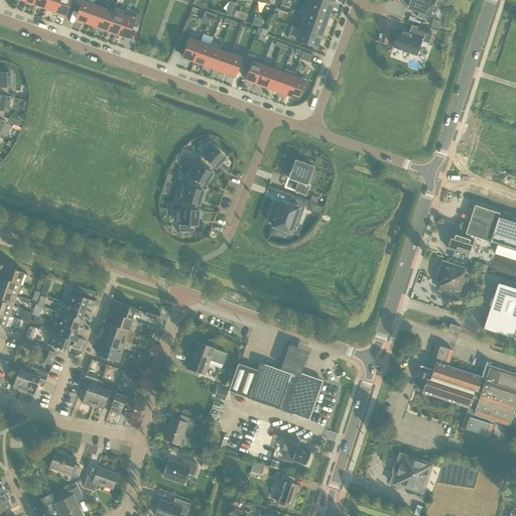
[(46,0),(44,7),(54,11),(57,0),(46,0)]
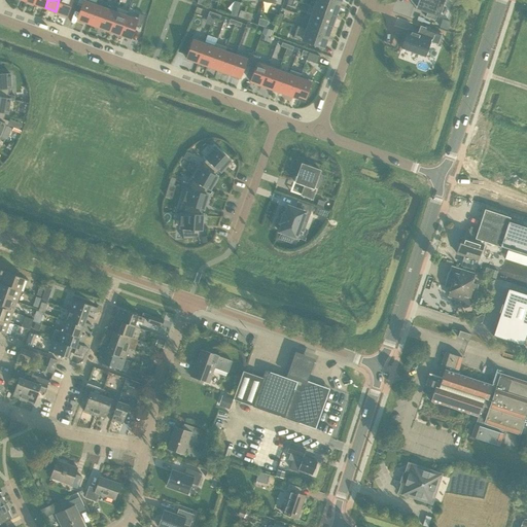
[(59,0),(56,11),(66,15),(71,2),(76,3),(76,0),(59,0)]
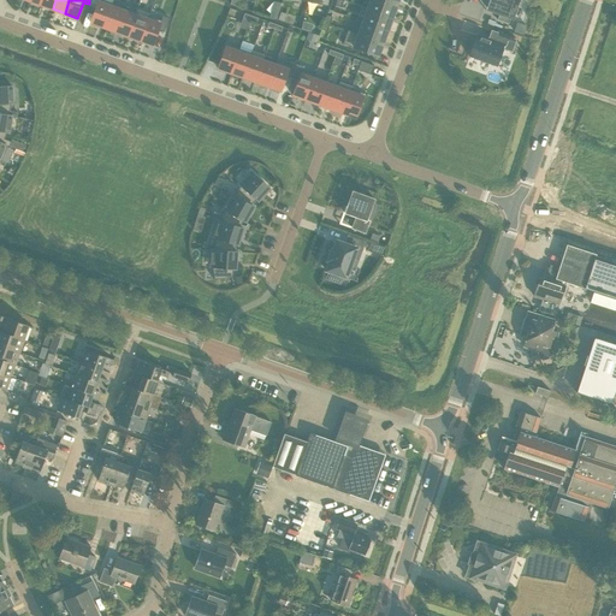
[(102,0),(98,0),(90,23),(104,28),(111,6),(112,4),(102,0)]
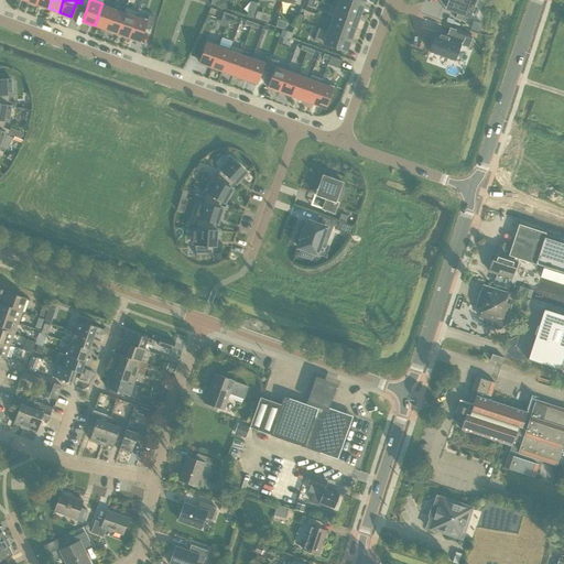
[(361,4),(348,0),(339,0),(337,9),(358,15),(361,4)]
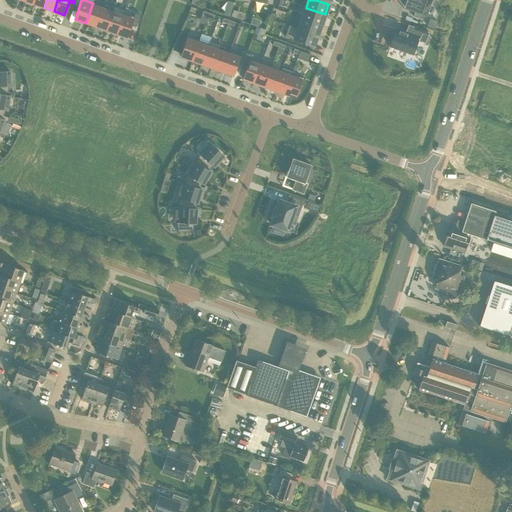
[(413,16),(423,19),(429,0),(406,0),(404,6),(415,10),(413,16)]
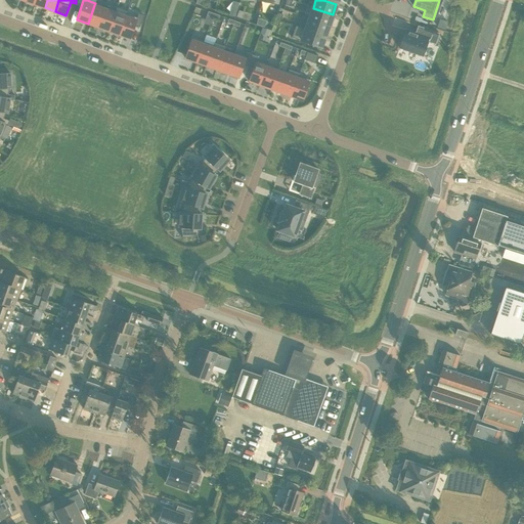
[(104,8),(94,5),(88,24),(98,27),(104,8)]
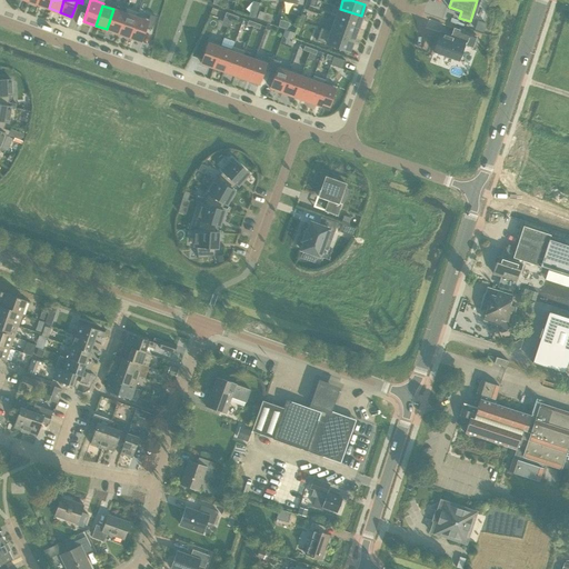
[(127,8),(125,13),(117,33),(129,38),(138,15),(139,12),(127,8)]
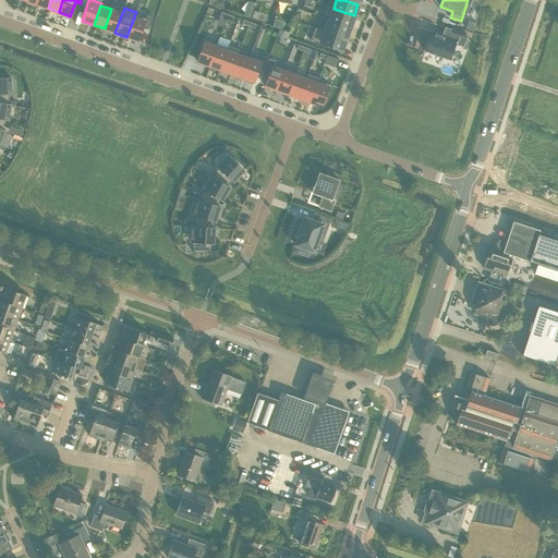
[(122,13),(111,9),(105,28),(114,33),(122,13)]
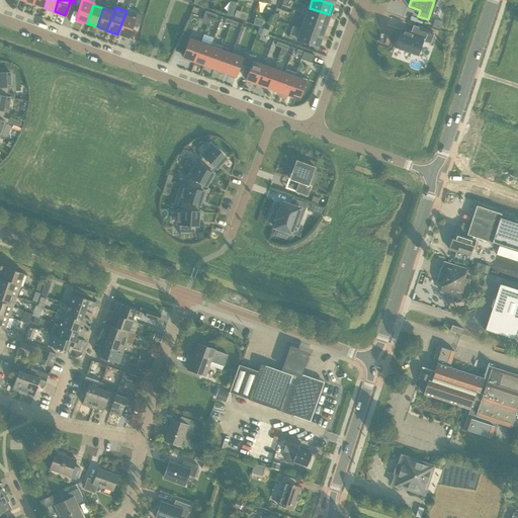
[(306,18),(325,25),(329,14),(310,8),(306,18)]
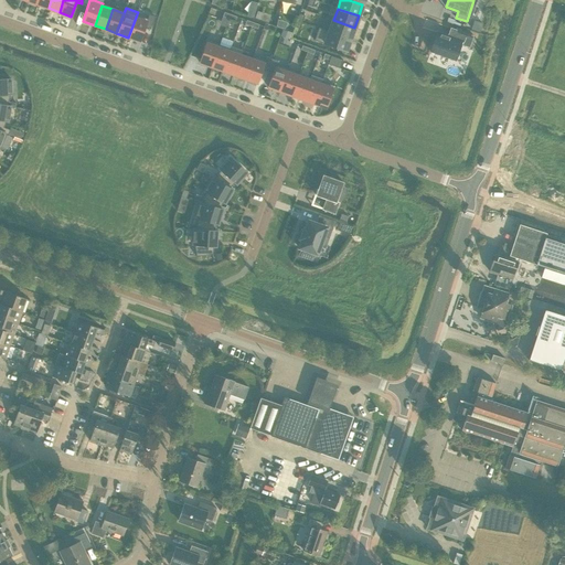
[(148,19),(137,14),(128,38),(140,41),(145,28),(150,29),(155,17),(149,14),(148,19)]
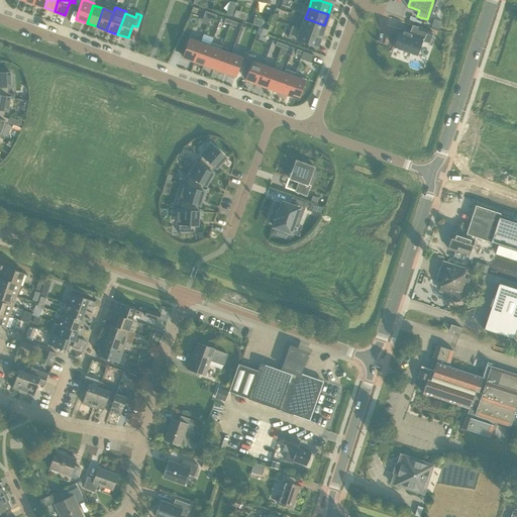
[(301,28),(320,35),(324,25),(305,18),(301,28)]
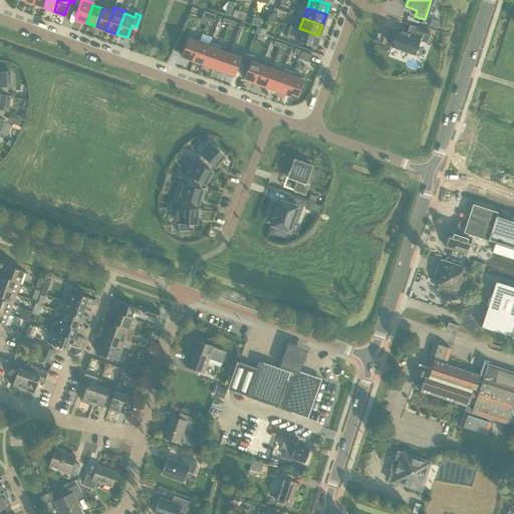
[(314,46),(318,35),(299,28),(290,25),(286,36),(314,46)]
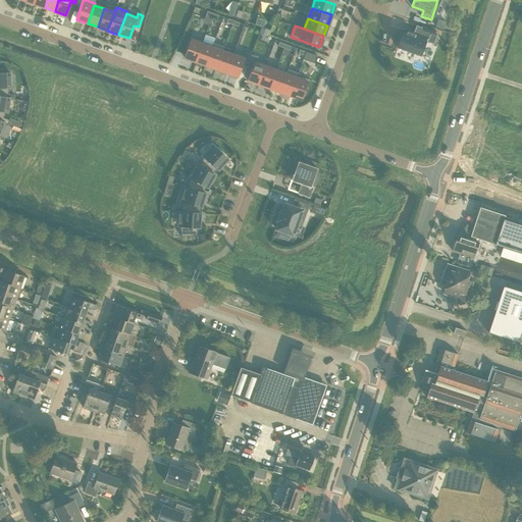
[(413,33),(404,30),(398,47),(420,55),(425,41),(433,44),(437,33),(416,25),(413,33)]
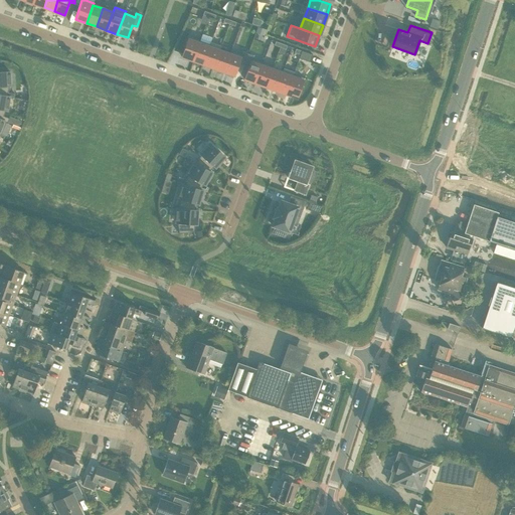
[(192,61),(199,40),(189,37),(182,57),(192,61)]
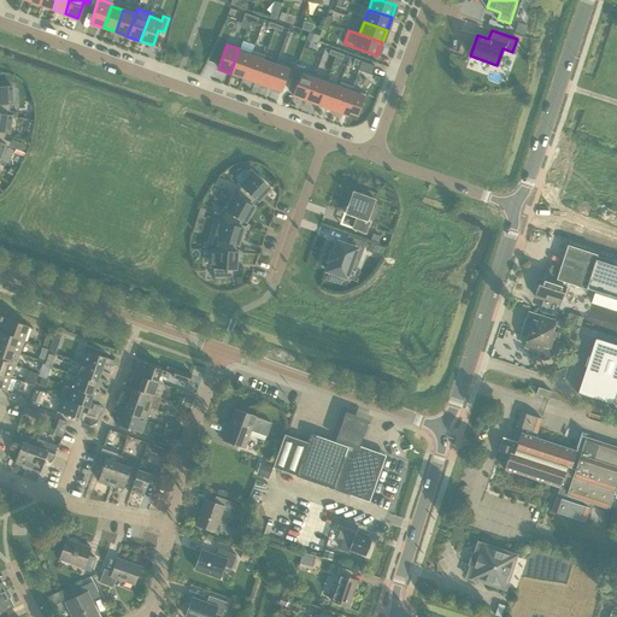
[(242,77),(252,53),(251,53),(239,48),(230,74),(242,77)]
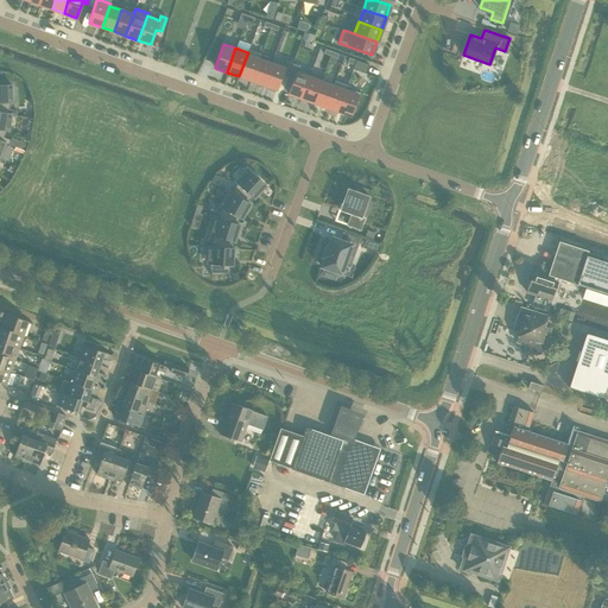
[(247,52),(248,52),(239,76),(252,81),(259,59),(260,59),(261,55),(249,50),(248,50),(247,52)]
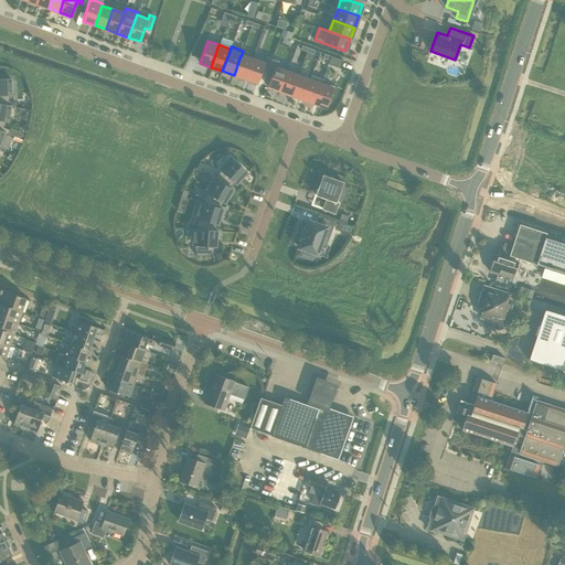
[(242,55),(241,55),(234,75),(244,80),(245,80),(253,60),(252,60),(242,55)]
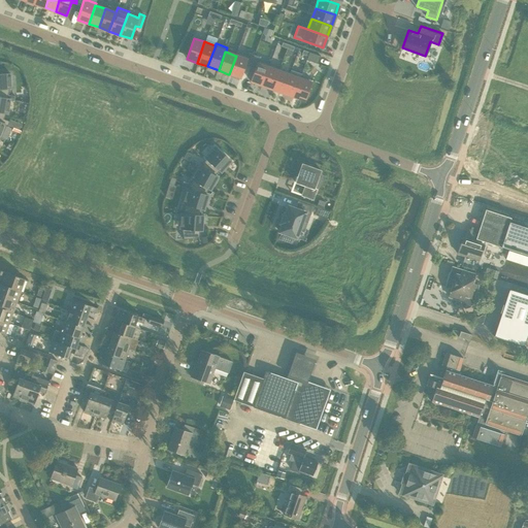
[(235,56),(236,56),(229,74),(239,78),(244,65),(250,67),(254,56),(249,54),(248,58),(236,54),(235,56)]
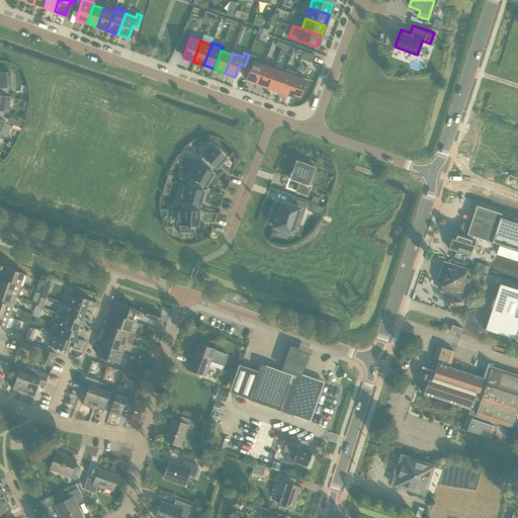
[(250,54),(246,65),(251,67),(246,80),(257,84),(264,64),(253,60),(255,56),(250,54)]
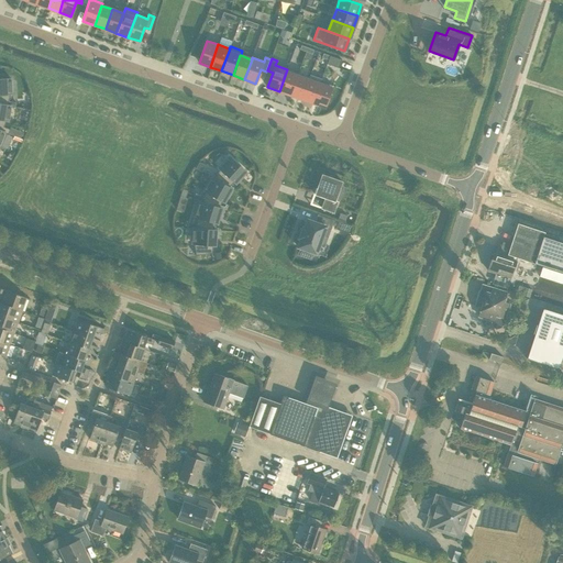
[(287,69),(279,91),(290,95),(298,73),(287,69)]
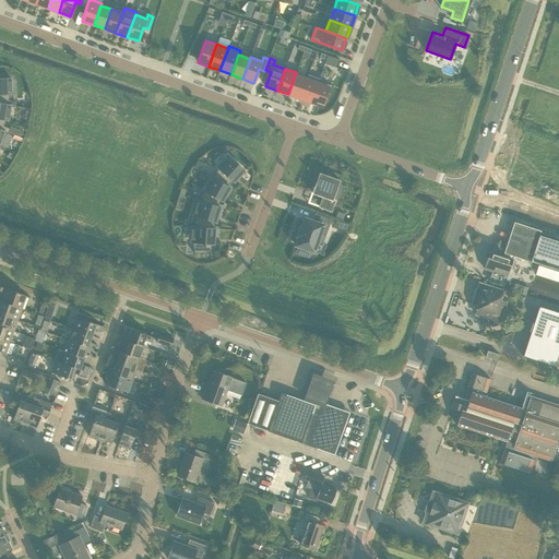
[(296,72),(288,94),(299,98),(307,76),(296,72)]
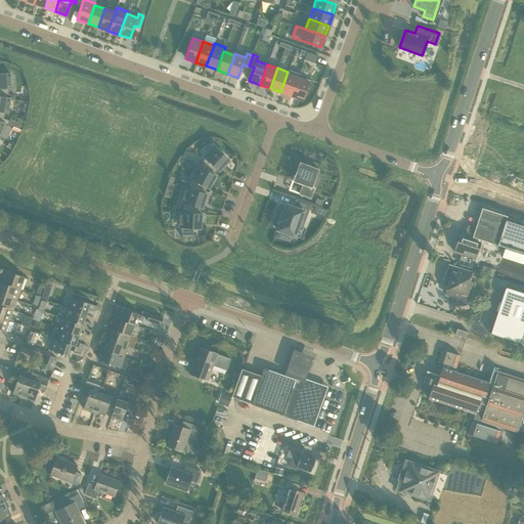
[(289,70),(280,92),(291,96),(298,76),(299,73),(289,70)]
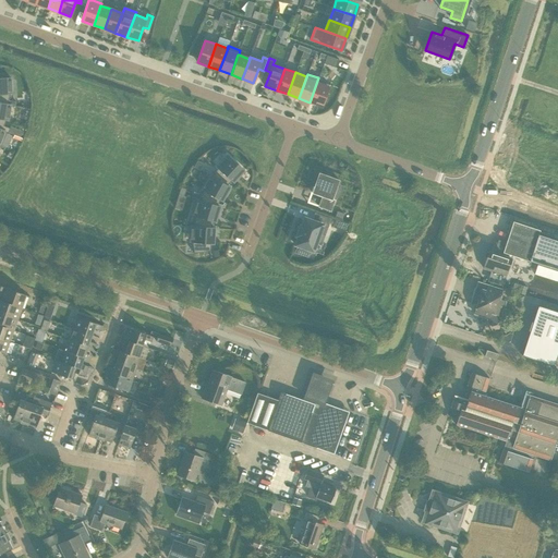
[(11,79),(0,79),(0,102),(8,105),(10,94),(12,94),(11,79)]
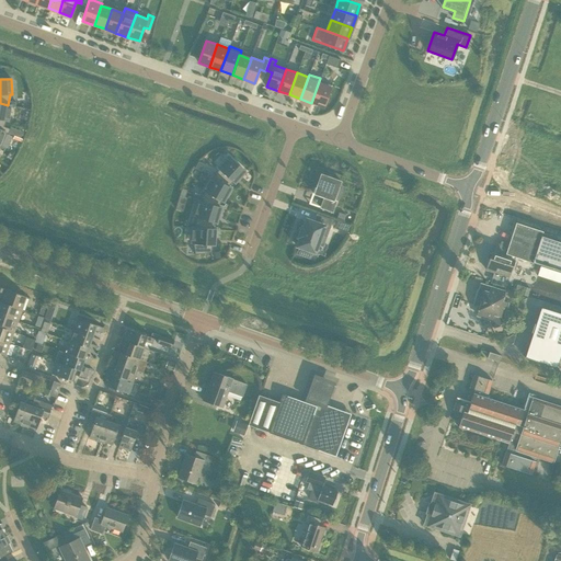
[(319,81),(311,103),(323,106),(325,100),(328,101),(330,95),(328,94),(331,84),(319,81)]
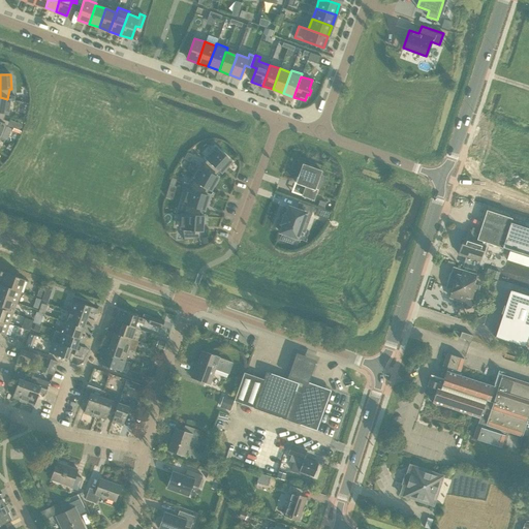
[(0,122),(6,125),(7,126),(9,122),(3,119),(6,114),(7,114),(10,99),(7,99),(0,97),(0,122)]
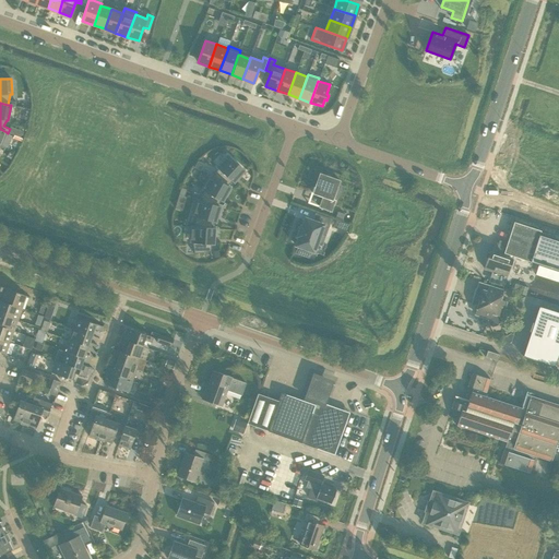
[(218,168),(213,178),(227,186),(233,180),(234,182),(245,170),(227,155),(217,167),(218,168)]
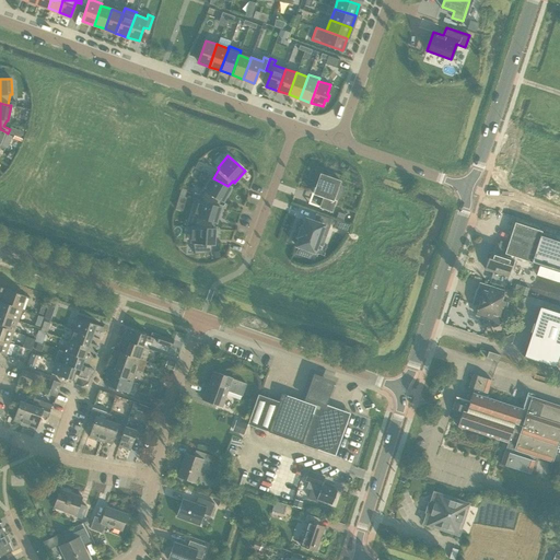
[(342,182),(321,174),(313,194),(324,197),(319,208),(334,212),(338,201),(336,201),(342,182)]
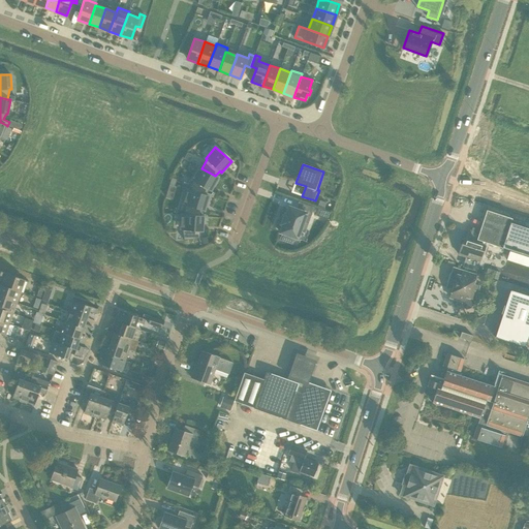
[(193,181),(190,190),(206,195),(209,189),(211,190),(218,178),(215,176),(201,168),(199,167),(192,180),(193,181)]
